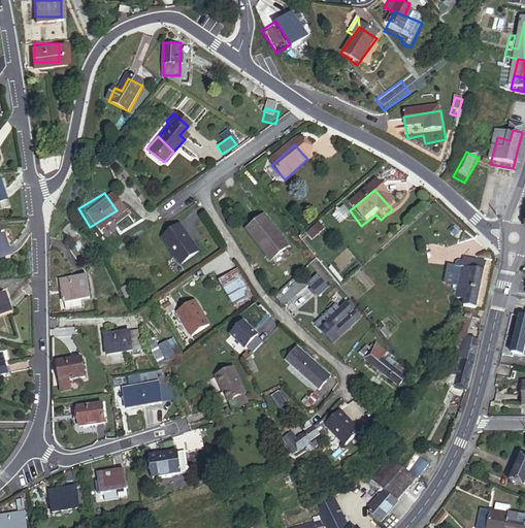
[(266,252),(283,239),(262,213),(245,225),(266,252)]
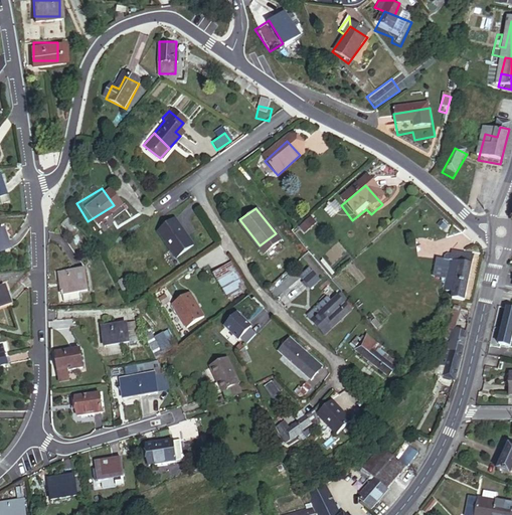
[(307,215),(296,225),(302,231),(313,221),(307,215)]
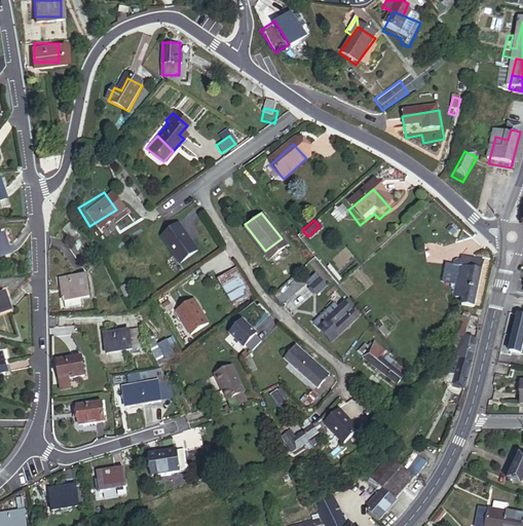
[(178,260),(195,249),(178,221),(159,232),(178,260)]
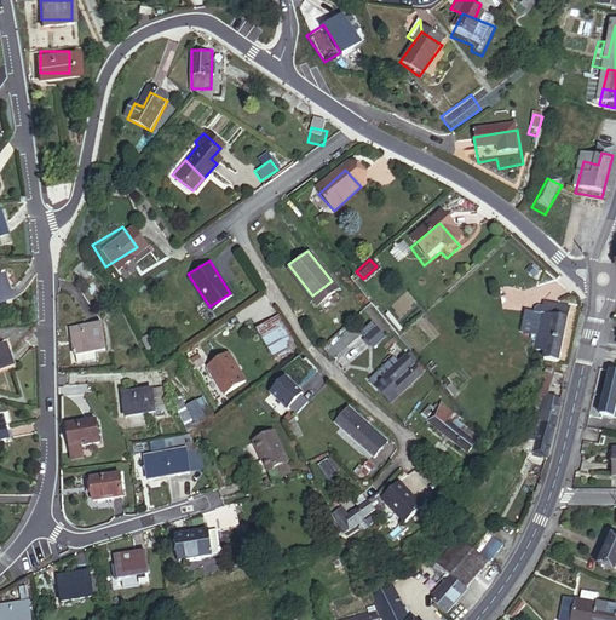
[(540,319),(539,325),(535,339),(541,342),(564,346),(571,313),(560,310),(543,305),(540,311),(536,311),(534,317),(540,319)]
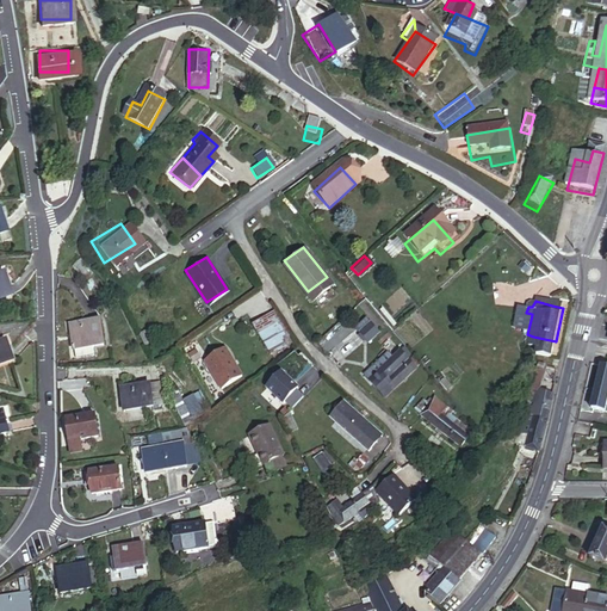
[(527,334),(531,320),(532,314),(515,310),(511,331),(527,334)]
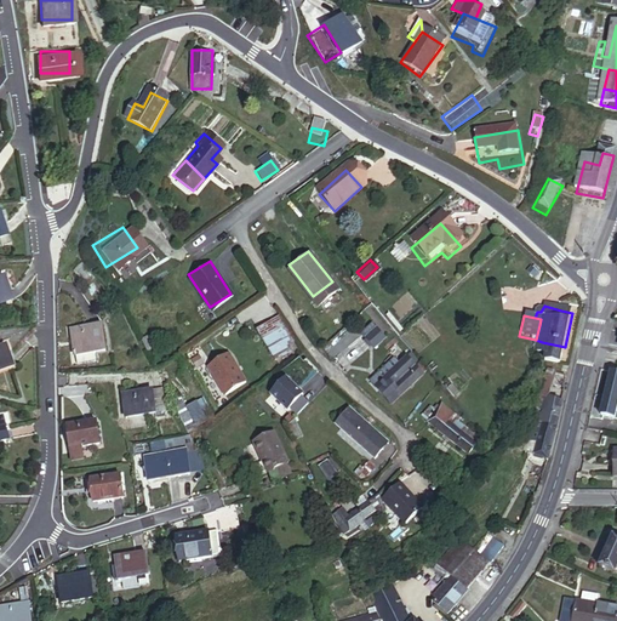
[(109,341),(107,320),(74,324),(76,345),(109,341)]
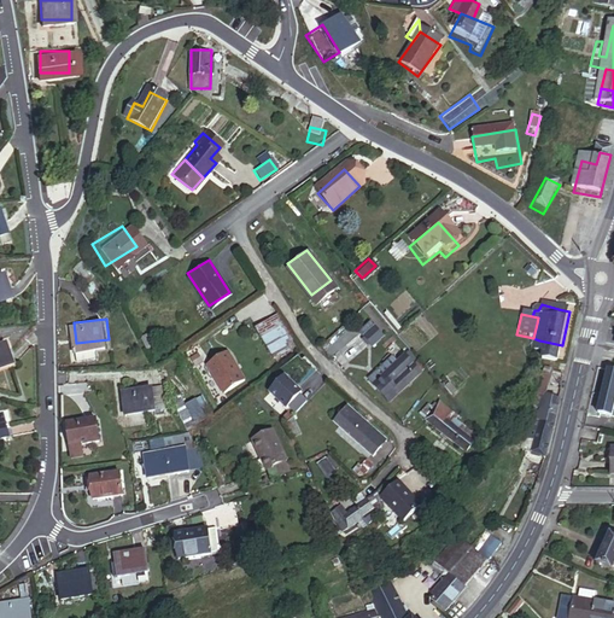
[(278,356),(292,347),(275,320),(261,330),(278,356)]
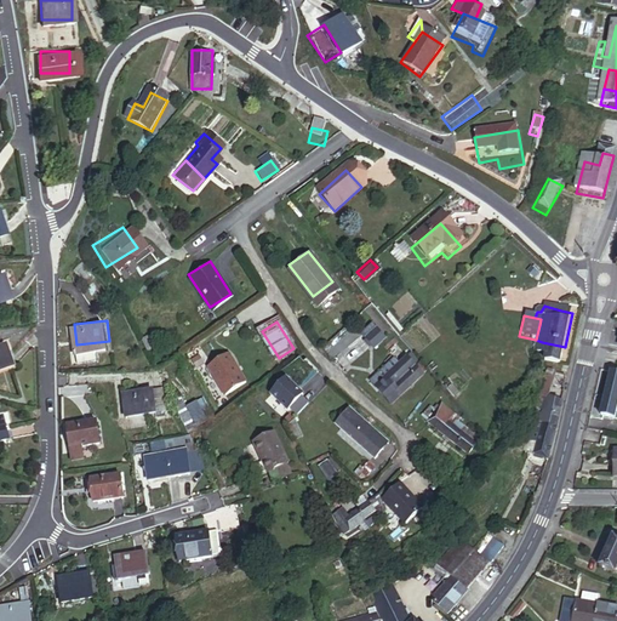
[(381,326),(371,337),(380,346),(390,335),(381,326)]
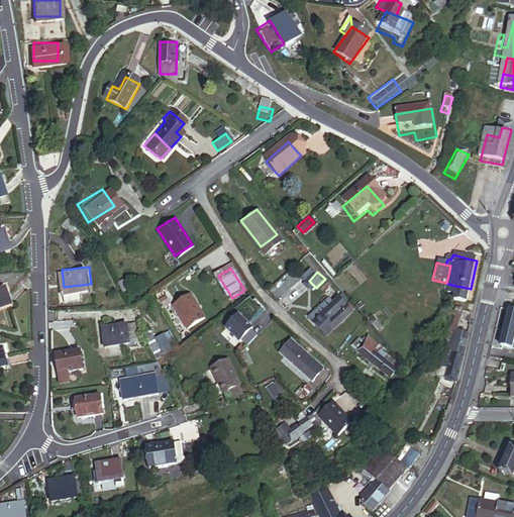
[(0,300),(9,298),(3,280),(0,281),(0,300)]
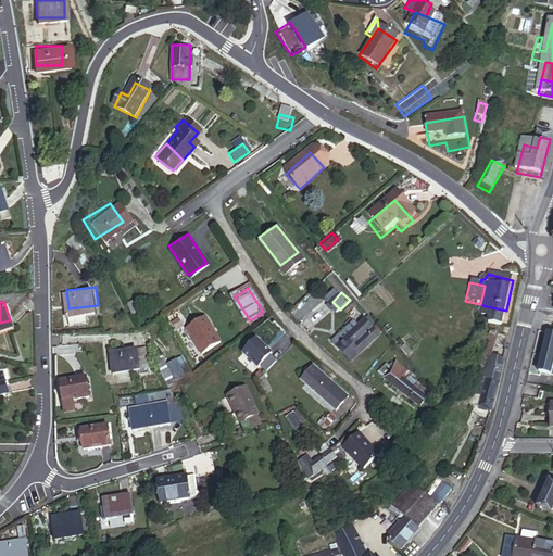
[(502,328),(506,311),(486,306),(484,316),(490,317),(489,325),(502,328)]
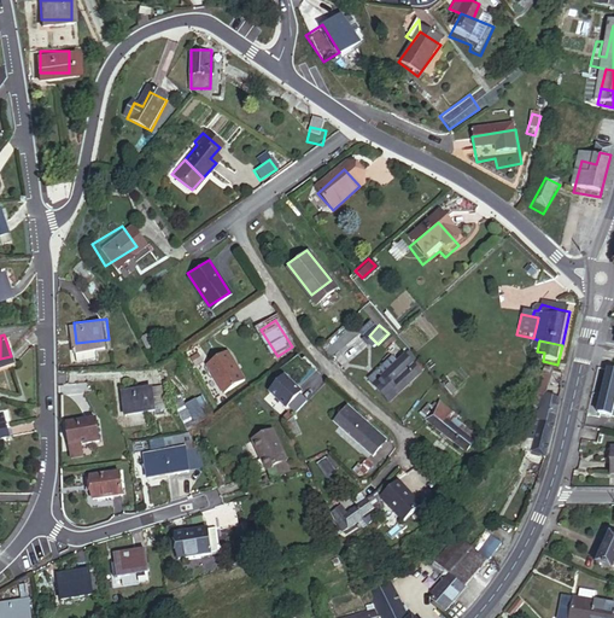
[(89,350),(69,353),(70,361),(91,359),(89,350)]
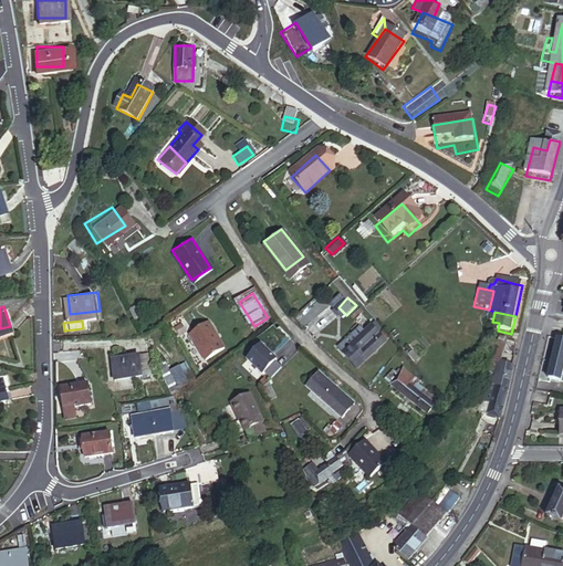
[(206,358),(226,346),(210,321),(190,332),(206,358)]
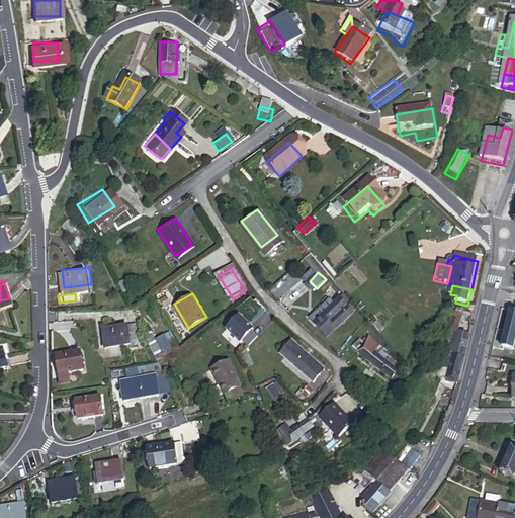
[(329,307),(313,319),(329,339),(357,316),(345,300),(333,312),(329,307)]
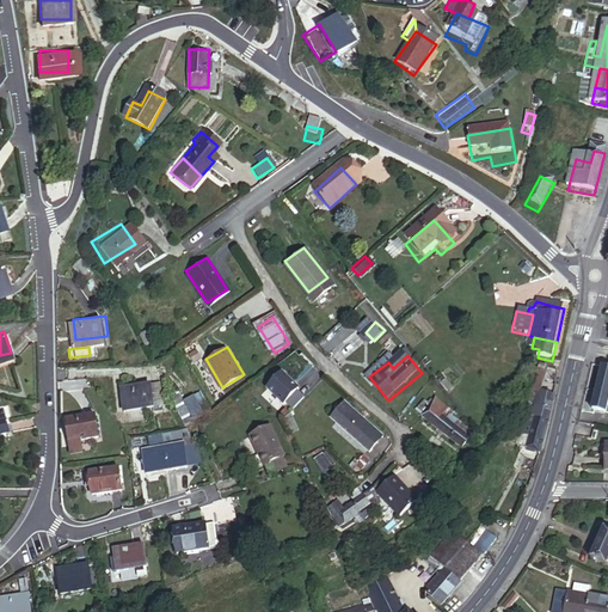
[(286,401),(292,408),(304,397),(296,390),(299,387),(282,371),(266,385),(283,403),(286,401)]
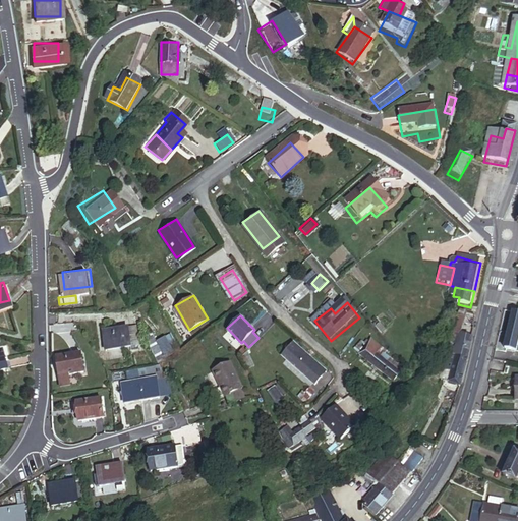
[(517,319),(515,319),(506,316),(497,353),(509,356),(517,322),(517,319)]
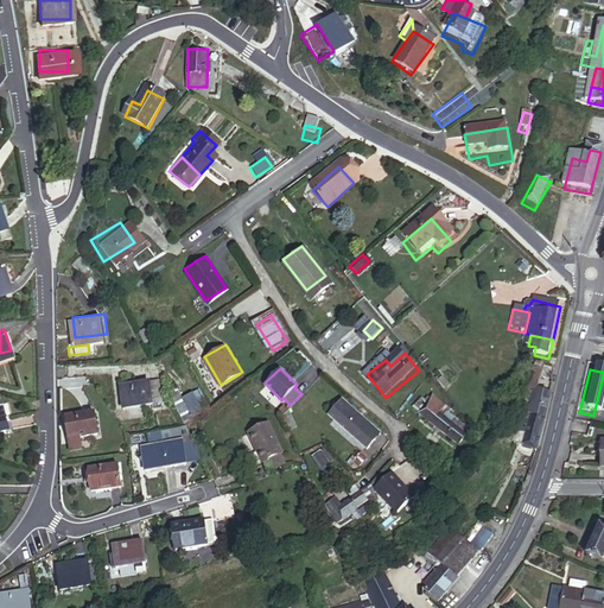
[(156,375),(148,377),(150,398),(158,397),(156,375)]
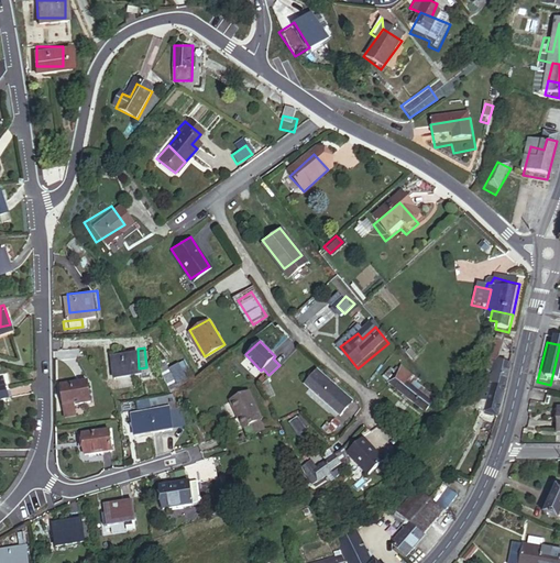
[(139,368),(138,349),(112,351),(114,371),(139,368)]
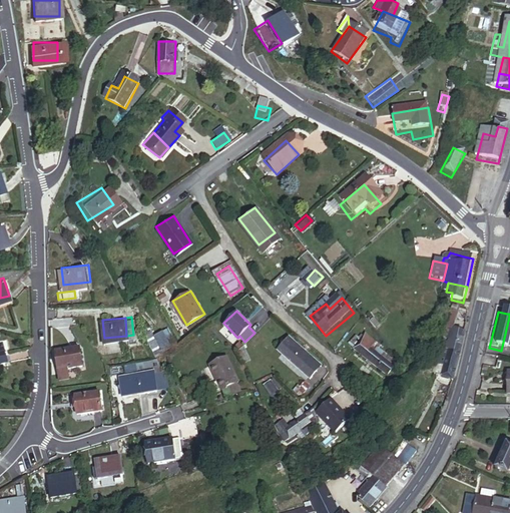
[(166,329),(153,336),(160,348),(168,344),(173,341),(166,329)]
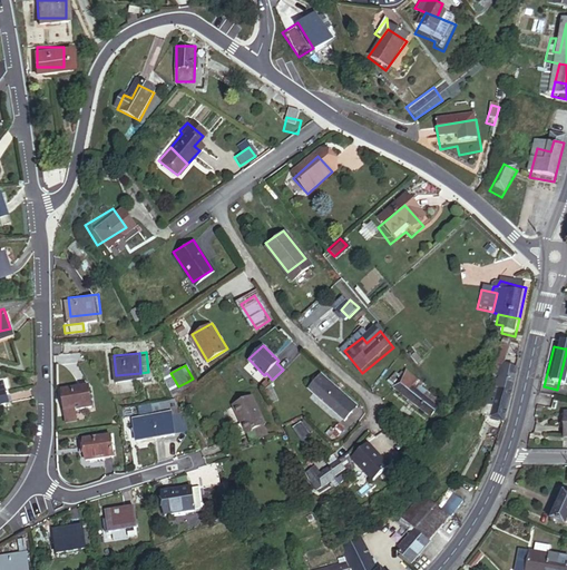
[(167,367),(159,372),(173,396),(189,385),(187,382),(178,386),(170,373),(167,367)]
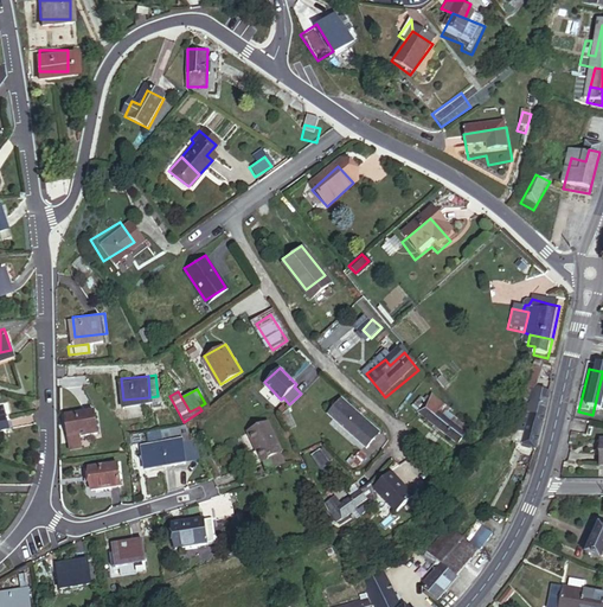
[(459,447),(468,436),(461,429),(462,426),(456,421),(454,425),(448,420),(450,415),(444,410),(441,414),(434,409),(437,403),(431,397),(418,414),(459,447)]
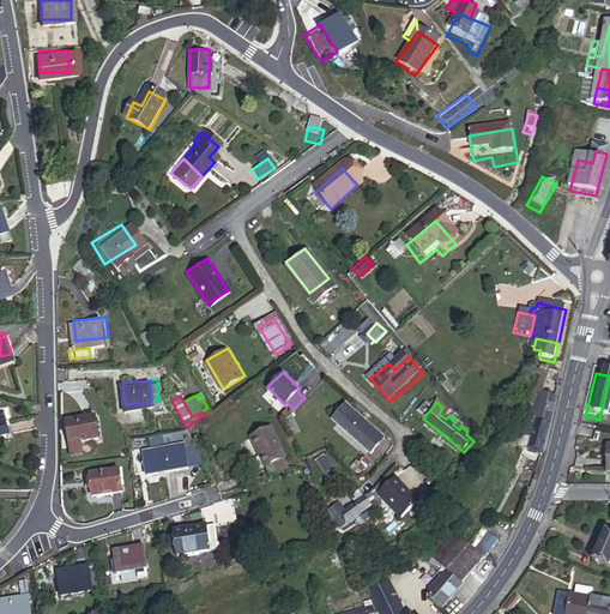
[(374,451),(384,440),(345,404),(336,413),(374,451)]
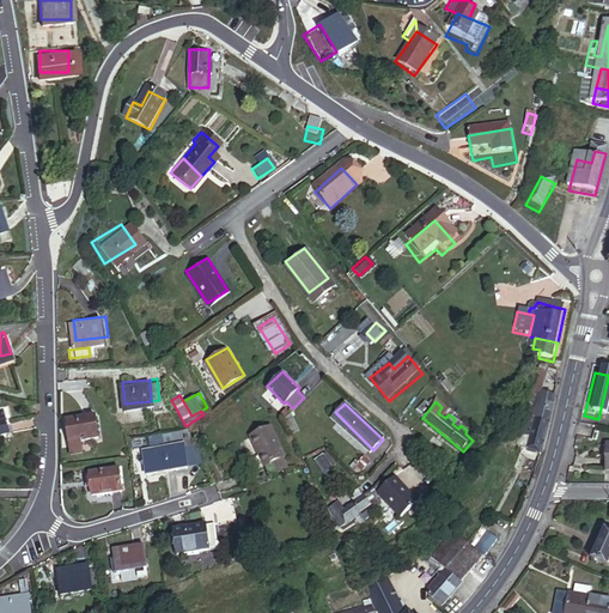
[(71,430),(83,429),(99,428),(96,406),(68,410),(71,430)]
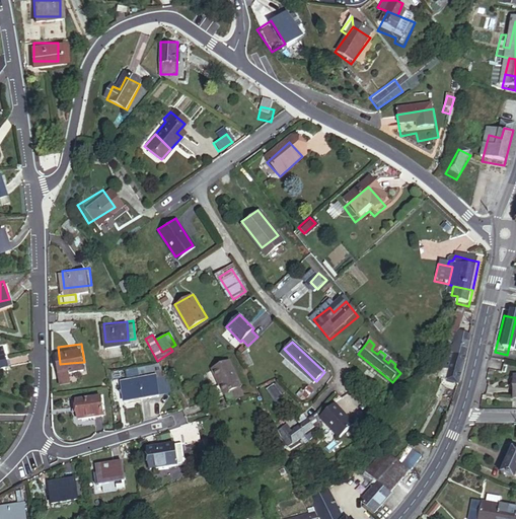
[(223,393),(239,386),(241,384),(229,356),(209,365),(222,394),(223,393)]
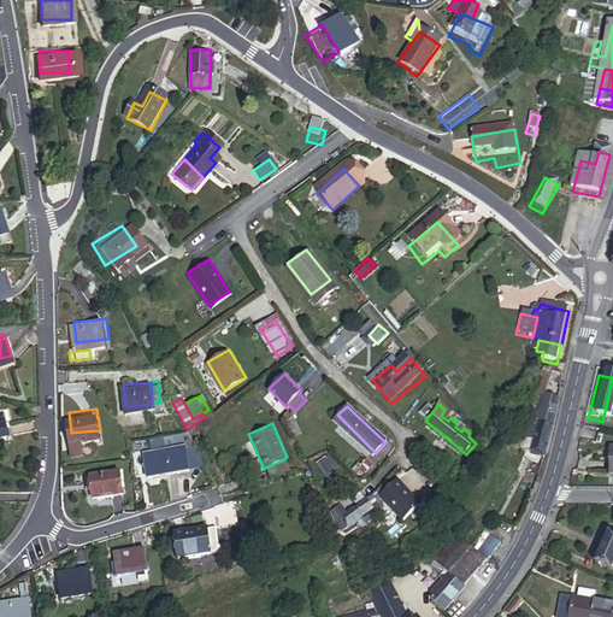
[(528,454),(541,458),(549,429),(536,427),(528,454)]
